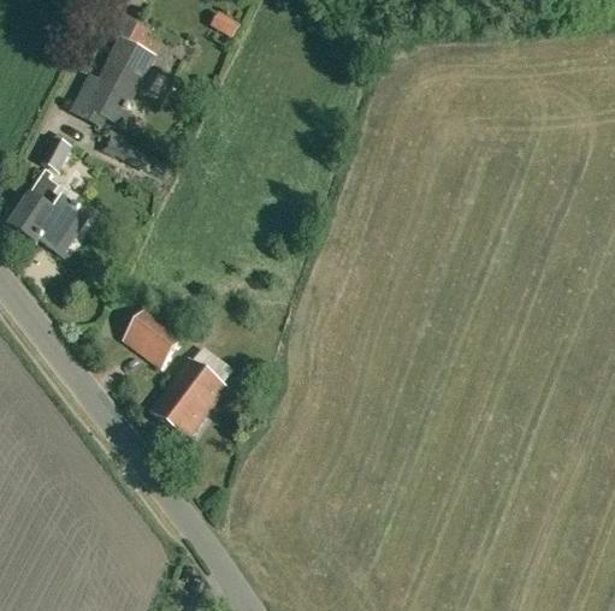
[(104,117),(118,124),(126,106),(130,108),(132,102),(129,100),(153,53),(128,41),(139,22),(117,11),(105,34),(117,40),(98,77),(88,72),(69,110),(99,125),(104,117)]
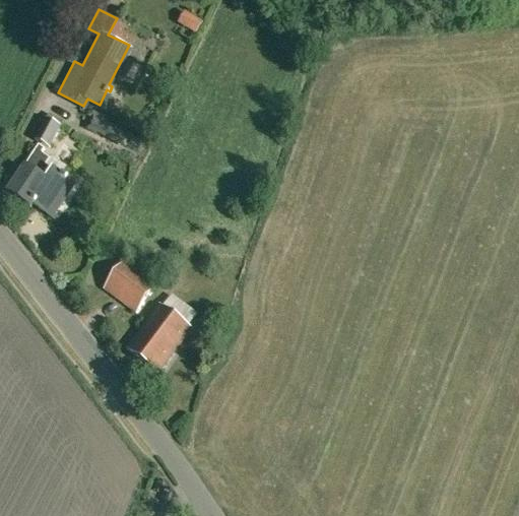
[(202,19),(188,12),(182,24),(195,31),(202,19)]
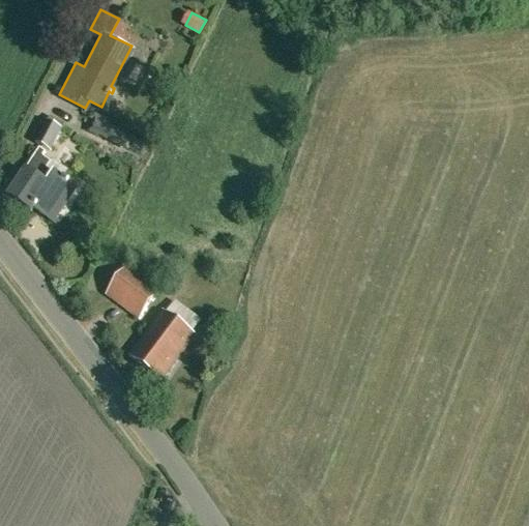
[(60,125),(45,117),(33,140),(49,147),(60,125)]
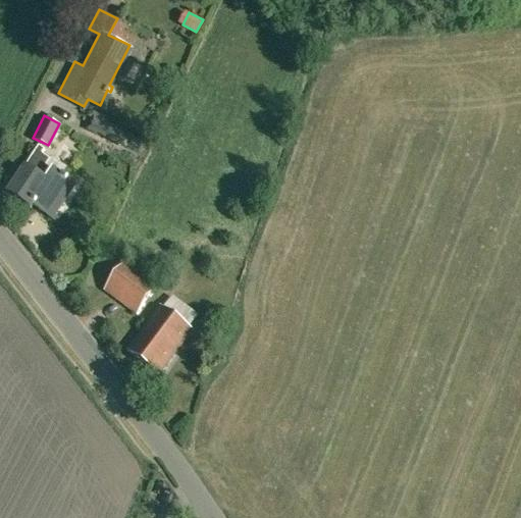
[(96,131),(108,137),(114,125),(92,115),(86,127),(95,132),(96,131)]
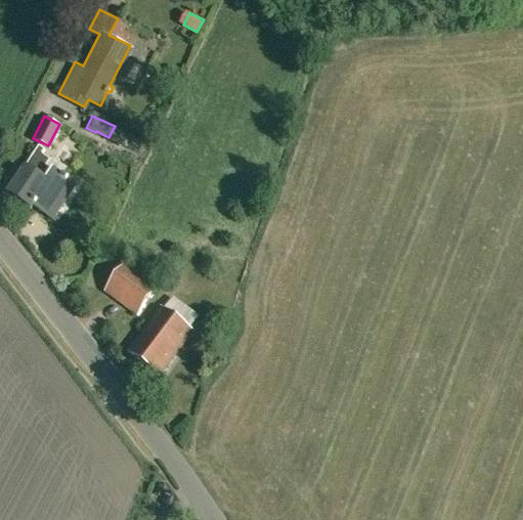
[(49,158),(42,153),(43,152),(42,150),(44,147),(40,144),(37,148),(25,167),(27,168),(10,192),(31,206),(33,203),(59,220),(60,217),(54,214),(75,183),(45,164),(49,158)]
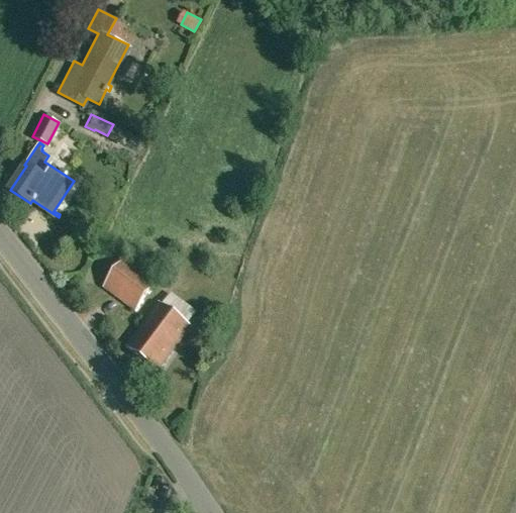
[(135,309),(156,281),(172,249),(163,243),(147,275),(124,258),(103,285),(135,309)]
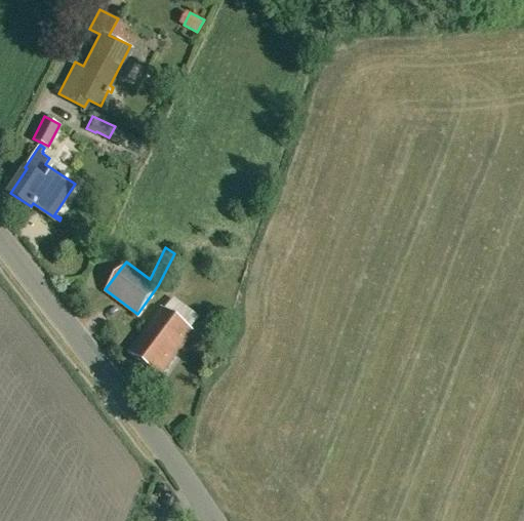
[(162,307),(137,339),(129,350),(159,373),(192,330),(162,307)]
